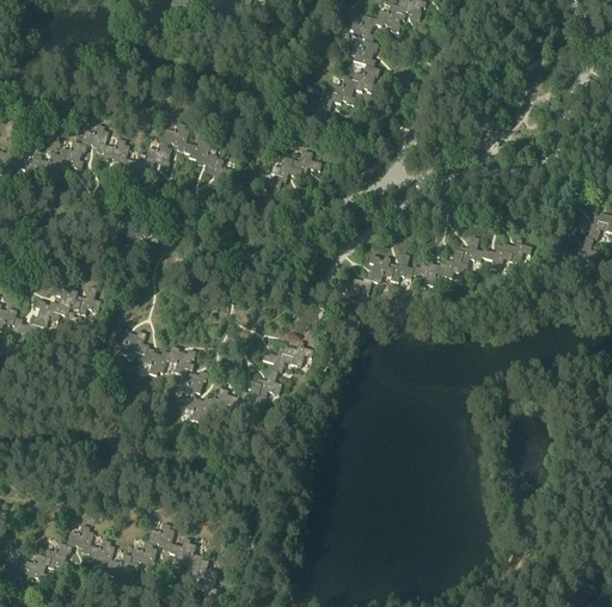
[(171,0),(170,7),(178,10),(176,18),(184,20),(185,17),(191,18),(194,5),(206,8),(203,18),(208,19),(209,14),(218,17),(219,11),(228,12),(228,8),(236,11),(238,5),(250,7),(251,0),(209,0),(190,0),(171,0)]
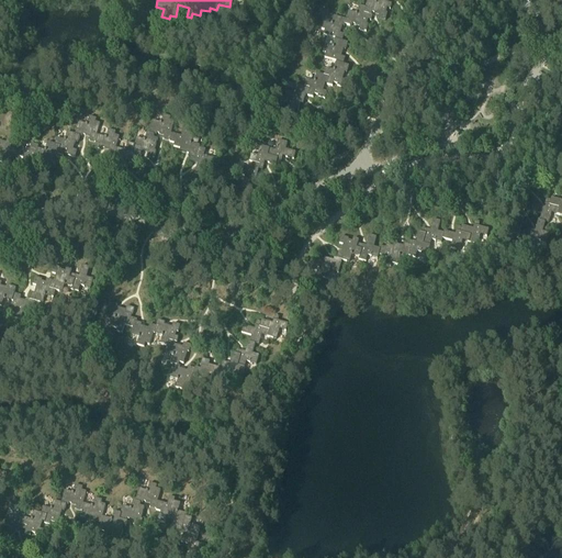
[(281,92),(279,98),(287,100),(284,109),(293,111),(294,107),(298,107),(300,100),(303,101),(305,92),(313,93),(313,91),(317,92),(317,93),(325,96),(327,89),(323,88),(324,80),(326,81),(326,82),(332,84),(333,80),(340,82),(339,85),(344,86),(346,78),(343,78),(345,69),(347,70),(348,63),(343,62),(345,55),(340,54),(343,46),(345,47),(347,40),(341,37),(344,31),(339,30),(341,23),(344,23),(345,21),(351,23),(352,21),(360,23),(359,28),(366,30),(368,22),(366,22),(367,17),(370,18),(371,12),(371,9),(384,12),(386,6),(390,7),(391,1),(388,0),(366,0),(364,4),(358,3),(357,10),(355,10),(355,12),(351,11),(352,9),(347,8),(346,15),(333,12),(330,21),(323,19),(321,25),(324,26),(323,32),(334,35),(332,44),(324,42),(322,49),(325,51),(324,55),(336,58),(334,67),(325,66),(323,71),(315,70),(314,78),(305,76),(304,84),(295,81),(294,89),(285,87),(284,93),(281,92)]
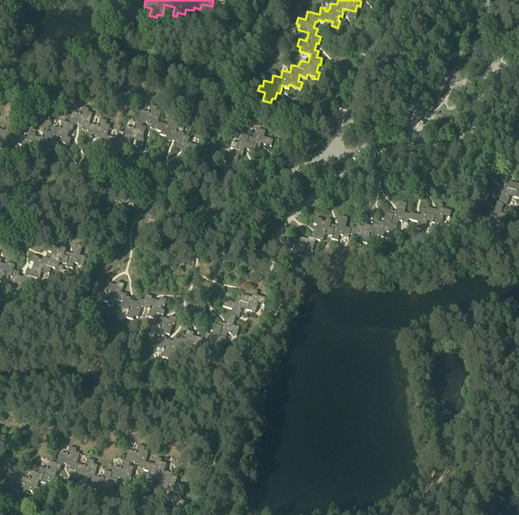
[(0,148),(3,149),(4,146),(9,148),(10,145),(15,146),(16,144),(21,145),(18,154),(25,156),(28,146),(35,148),(34,151),(41,152),(42,149),(45,150),(45,152),(53,155),(55,148),(50,146),(51,140),(53,141),(53,142),(58,143),(59,140),(63,141),(62,143),(69,145),(71,138),(67,137),(69,130),(71,131),(73,124),(75,125),(76,123),(83,125),(82,129),(88,130),(86,136),(93,138),(94,136),(100,138),(99,141),(105,143),(104,148),(113,150),(114,148),(119,150),(118,153),(124,155),(126,149),(125,148),(126,144),(129,145),(130,140),(131,140),(132,138),(137,140),(136,143),(142,145),(144,138),(143,138),(146,127),(141,126),(142,123),(146,124),(146,122),(151,124),(150,127),(156,129),(156,130),(160,132),(159,135),(166,136),(165,139),(173,141),(172,143),(175,144),(174,148),(181,150),(179,160),(186,162),(189,153),(195,154),(197,146),(189,144),(190,137),(183,135),(183,133),(176,131),(178,124),(173,122),(173,119),(169,118),(166,125),(157,122),(160,111),(156,109),(157,106),(150,104),(148,112),(141,109),(138,122),(135,121),(133,128),(126,126),(124,132),(118,131),(116,138),(106,136),(109,125),(105,124),(106,120),(99,119),(97,126),(88,124),(91,113),(87,112),(88,107),(82,105),(80,114),(72,112),(69,123),(62,121),(59,128),(52,126),(50,133),(44,131),(41,139),(39,138),(34,136),(35,133),(28,131),(26,138),(17,135),(16,138),(8,136),(11,128),(6,127),(5,130),(0,128),(0,148)]
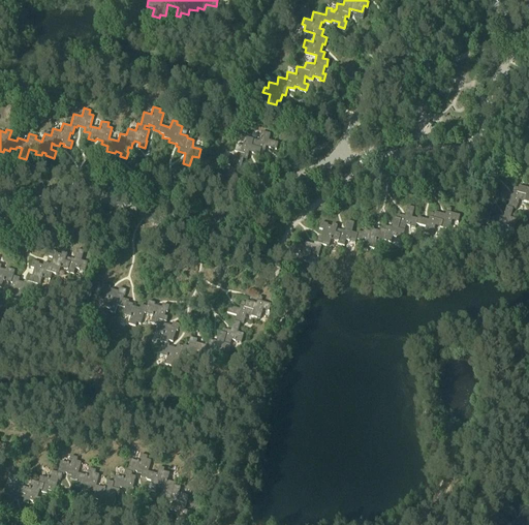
[(226,155),(224,163),(230,164),(227,175),(235,176),(238,165),(245,167),(246,163),(242,162),(243,157),(247,158),(249,151),(259,154),(259,152),(263,153),(266,145),(276,148),(278,141),(269,139),(270,132),(261,130),(259,140),(244,136),(242,145),(236,144),(235,150),(237,151),(236,157),(226,155)]
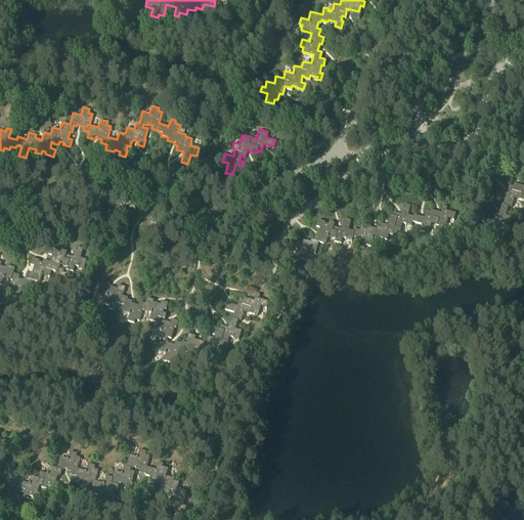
[(481,223),(478,236),(486,239),(488,232),(496,235),(500,221),(509,223),(512,214),(508,213),(510,205),(512,206),(514,196),(523,198),(523,182),(523,184),(514,181),(513,183),(509,182),(507,189),(496,187),(495,195),(505,197),(503,203),(501,202),(498,212),(488,210),(485,223),(481,223)]
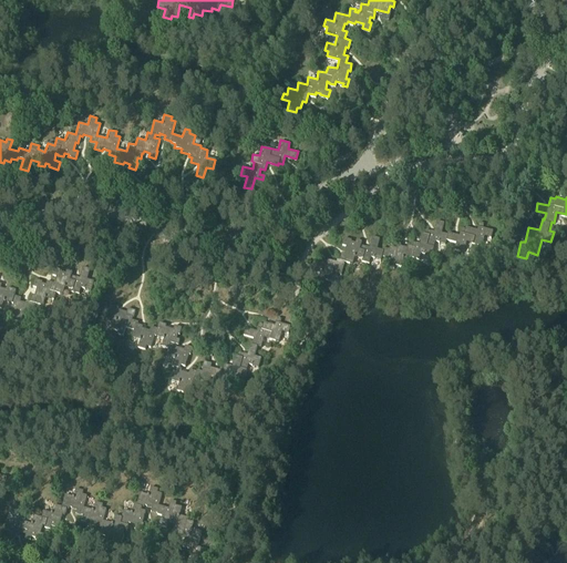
[(313,259),(311,268),(320,270),(318,279),(323,280),(323,277),(330,278),(332,270),(341,273),(344,260),(351,263),(353,254),(362,256),(361,259),(369,262),(370,255),(380,257),(381,254),(390,256),(388,265),(393,266),(394,263),(401,265),(402,256),(411,258),(412,256),(419,258),(420,252),(431,254),(434,238),(456,245),(456,248),(463,249),(466,239),(482,244),(484,234),(491,235),(493,228),(482,225),(483,221),(478,219),(476,227),(465,225),(465,226),(461,225),(459,234),(442,229),(443,221),(436,218),(433,229),(425,227),(424,232),(422,231),(419,242),(411,239),(410,244),(406,243),(406,245),(397,243),(397,246),(389,244),(389,247),(382,246),(381,248),(377,247),(379,236),(372,235),(369,245),(360,243),(361,239),(356,238),(354,242),(350,241),(351,238),(343,236),(341,244),(346,245),(343,252),(341,251),(339,258),(336,257),(336,259),(327,257),(326,259),(319,258),(318,260),(313,259)]
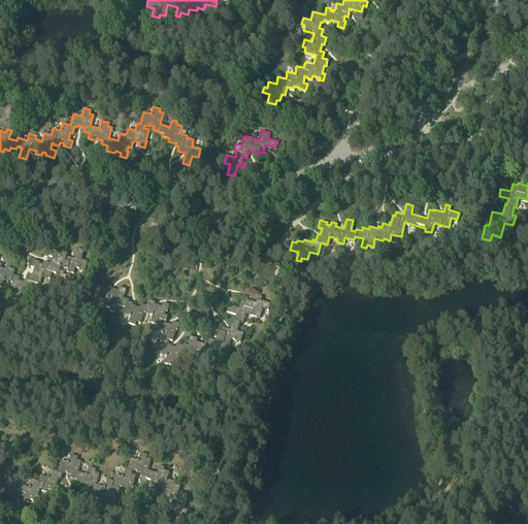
[(0,286),(1,287),(3,279),(12,282),(9,292),(13,293),(12,296),(19,298),(21,292),(24,293),(25,290),(30,292),(33,282),(40,284),(42,275),(50,277),(52,271),(59,273),(61,266),(67,268),(67,271),(73,273),(75,267),(85,269),(88,261),(80,259),(84,250),(76,248),(73,258),(70,257),(66,256),(67,252),(62,251),(61,254),(56,252),(56,251),(51,250),(48,256),(52,257),(51,262),(48,261),(48,263),(43,261),(42,264),(38,263),(39,261),(32,259),(30,266),(34,267),(32,272),(31,272),(30,273),(28,281),(24,280),(23,281),(19,280),(20,275),(13,273),(14,268),(8,267),(7,269),(0,266),(0,286)]
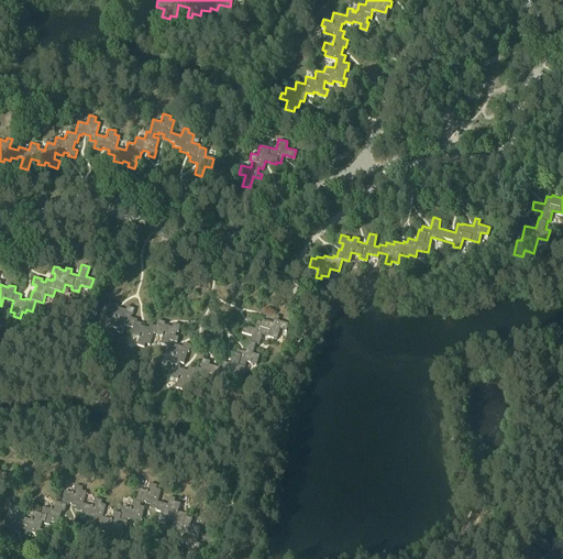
[(109,302),(106,315),(113,317),(111,326),(118,327),(117,330),(122,331),(124,325),(132,326),(131,335),(139,336),(136,344),(144,347),(144,343),(150,344),(153,332),(162,335),(159,343),(167,346),(165,353),(173,354),(170,362),(173,363),(169,376),(177,379),(175,386),(183,388),(183,385),(188,386),(191,375),(201,377),(199,386),(206,387),(206,384),(211,386),(213,379),(222,380),(223,377),(230,379),(232,373),(242,375),(245,361),(256,363),(258,354),(252,352),(255,342),(258,343),(262,333),(267,336),(267,337),(276,339),(279,328),(286,329),(288,322),(278,319),(279,315),(275,314),(273,321),(262,319),(260,326),(255,325),(254,328),(243,325),(242,332),(252,335),(250,340),(247,340),(245,351),(236,349),(235,353),(233,352),(231,363),(222,361),(221,365),(218,364),(218,366),(209,364),(208,366),(201,365),(200,368),(196,366),(196,368),(188,366),(187,370),(179,368),(180,365),(178,364),(179,362),(184,363),(187,351),(188,352),(190,344),(184,342),(183,347),(175,344),(176,342),(177,342),(178,337),(175,336),(176,331),(178,331),(180,325),(173,322),(172,327),(164,325),(165,321),(157,320),(156,326),(150,324),(148,327),(141,326),(142,322),(136,321),(136,319),(131,317),(132,314),(125,311),(127,309),(117,307),(117,304),(109,302)]
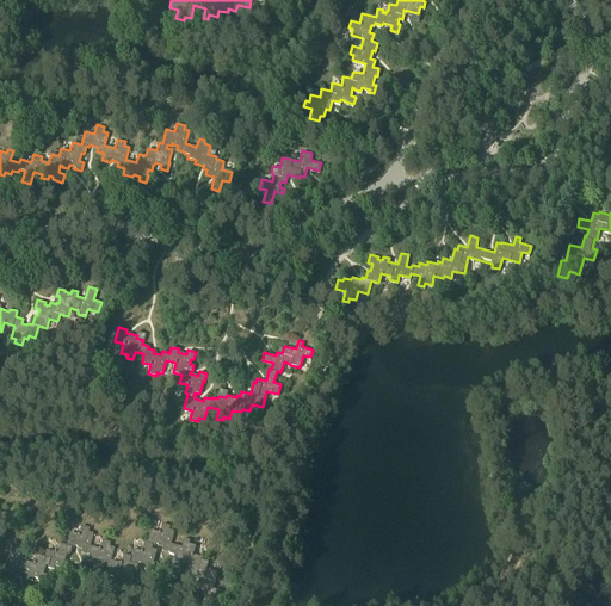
[(5,556),(2,567),(10,568),(7,580),(16,582),(18,570),(28,573),(26,576),(34,579),(35,575),(39,576),(38,579),(45,580),(47,573),(43,572),(44,563),(48,563),(48,564),(54,566),(54,563),(59,564),(59,567),(67,568),(68,560),(65,558),(66,554),(68,555),(71,545),(74,545),(74,544),(81,545),(80,551),(87,552),(86,557),(94,560),(96,557),(104,560),(103,564),(109,566),(107,573),(116,574),(116,572),(125,574),(124,579),(131,581),(133,573),(131,573),(133,568),(136,568),(137,560),(146,562),(144,567),(150,568),(155,548),(152,546),(152,543),(154,544),(155,542),(162,543),(162,548),(170,549),(168,552),(181,555),(181,558),(183,558),(183,562),(190,563),(189,567),(192,567),(191,573),(199,574),(197,587),(201,587),(199,592),(214,595),(213,600),(220,603),(223,585),(218,583),(218,587),(213,586),(217,569),(207,567),(208,560),(201,558),(202,555),(193,552),(196,542),(190,540),(190,539),(183,538),(181,544),(170,542),(173,529),(168,527),(170,523),(162,521),(160,530),(150,527),(147,540),(144,540),(142,549),(133,546),(131,554),(123,551),(121,560),(111,557),(115,545),(109,544),(110,539),(102,538),(100,546),(91,544),(93,535),(87,533),(90,525),(81,524),(80,531),(69,529),(67,542),(57,539),(55,549),(45,546),(44,554),(36,552),(34,560),(25,557),(26,554),(18,551),(17,560),(5,556)]
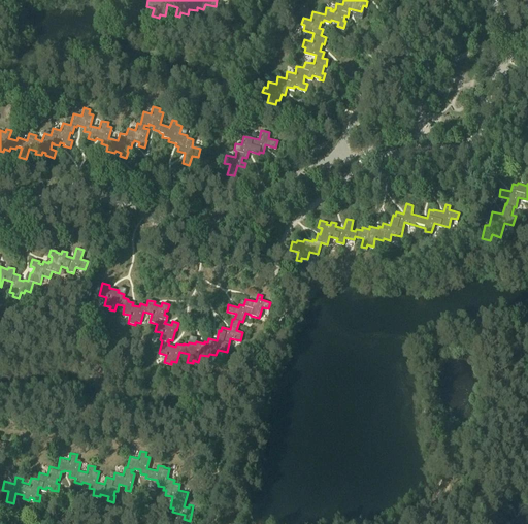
All buildings are outlined.
